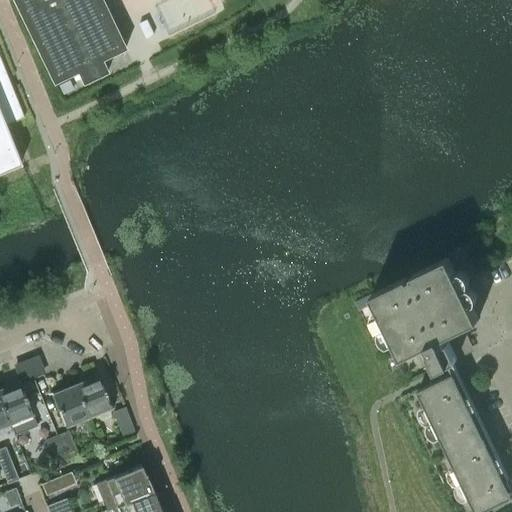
[(108,71),(102,59),(125,48),(102,0),(12,0),(52,83),(76,72),(82,84),(108,71)]
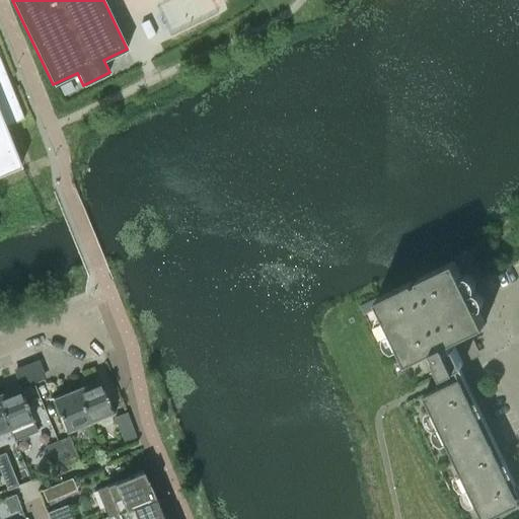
[(0,173),(20,166),(5,126),(23,119),(10,86),(0,60),(0,173)]
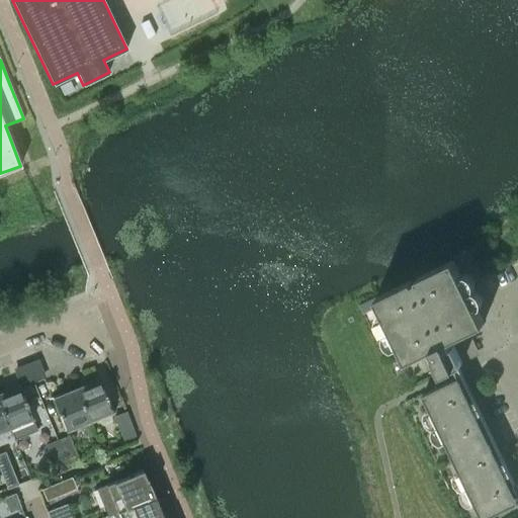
[(423,395),(468,489),(482,517),(485,517),(517,502),(517,499),(517,497),(517,496),(517,484),(517,483),(516,484),(458,364),(468,359),(475,343),(471,336),(468,338),(465,332),(484,323),(453,260),(376,296),(407,360),(432,348),(435,353),(433,354),(442,372),(453,367),(458,377),(423,395)]
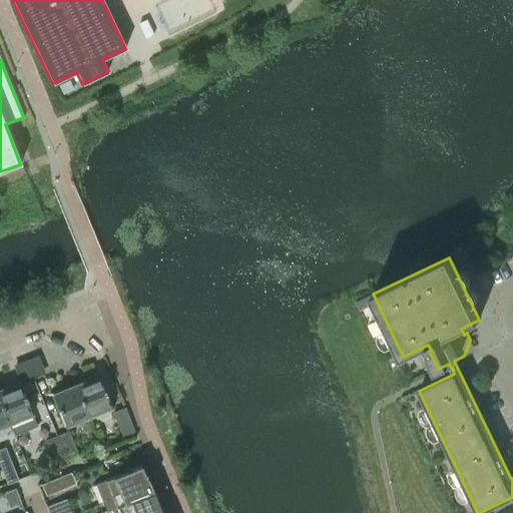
[(97,375),(74,384),(88,418),(111,409),(97,375)]
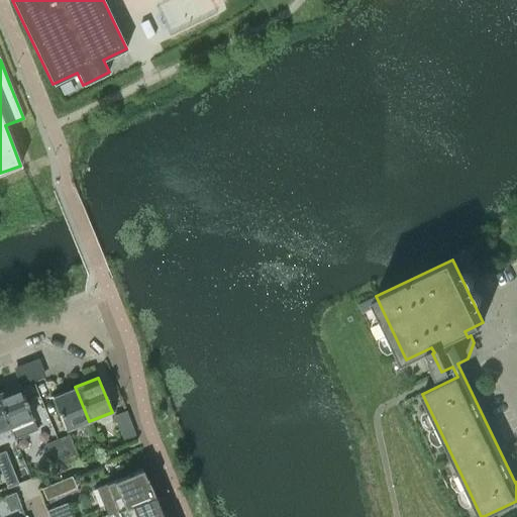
[(18,384),(0,391),(0,404),(10,428),(14,439),(37,429),(32,418),(26,402),(29,400),(24,387),(20,388),(18,384)]
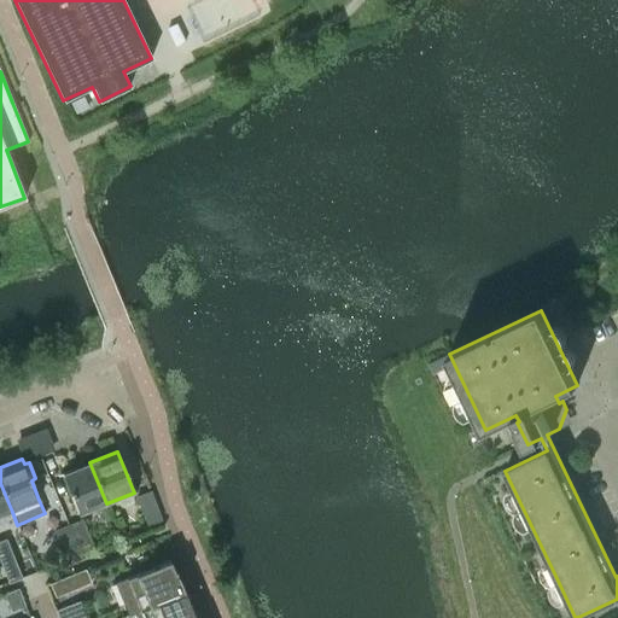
[(89,462),(63,473),(80,516),(106,503),(89,462)]
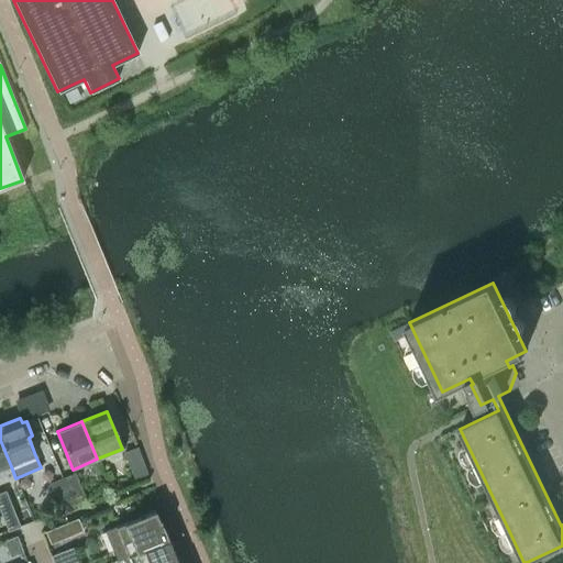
[(0,440),(0,470),(11,466),(0,440)]
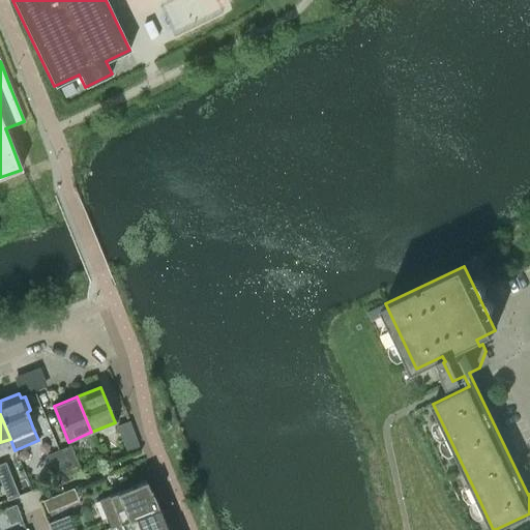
[(128,421),(117,427),(126,450),(138,445),(128,421)]
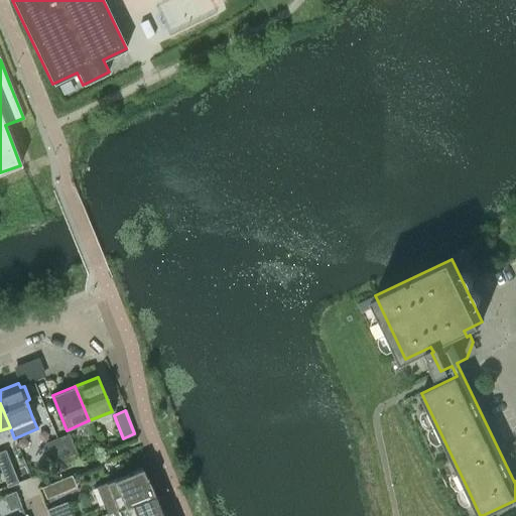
[(68,433),(56,438),(67,462),(78,457),(68,433)]
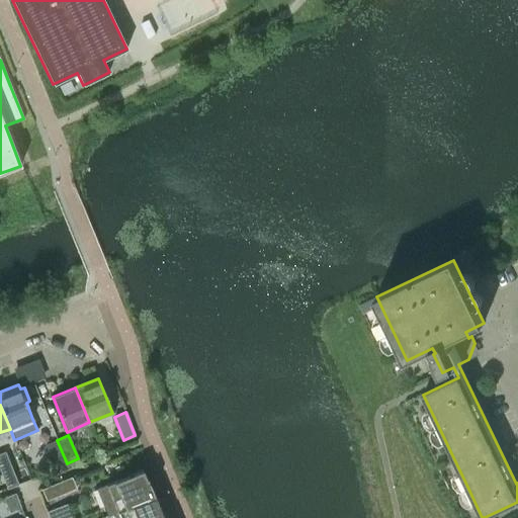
[(57,440),(46,444),(55,467),(67,463),(57,440)]
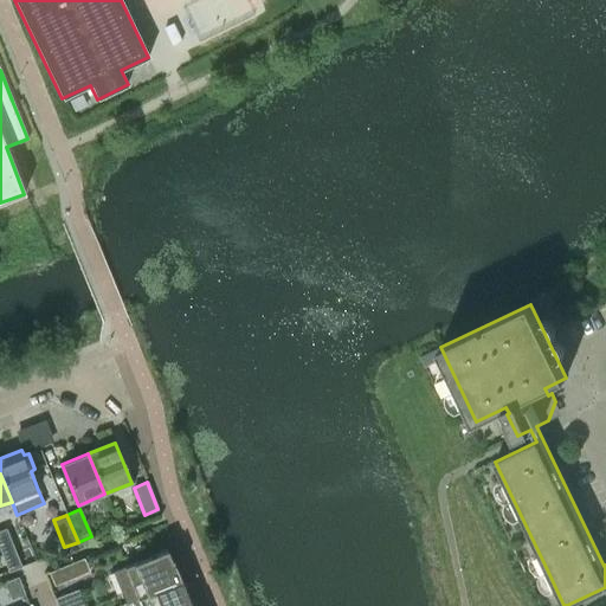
[(166,550),(113,572),(126,605),(133,601),(131,600),(180,581),(172,559),(171,560),(166,550)]
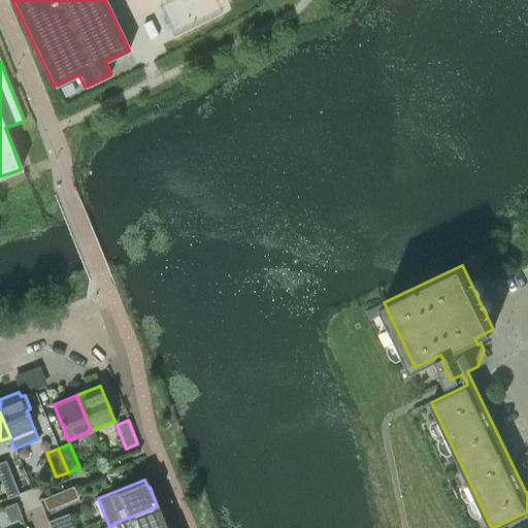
[(12,481),(2,485),(7,498),(19,493),(12,481)]
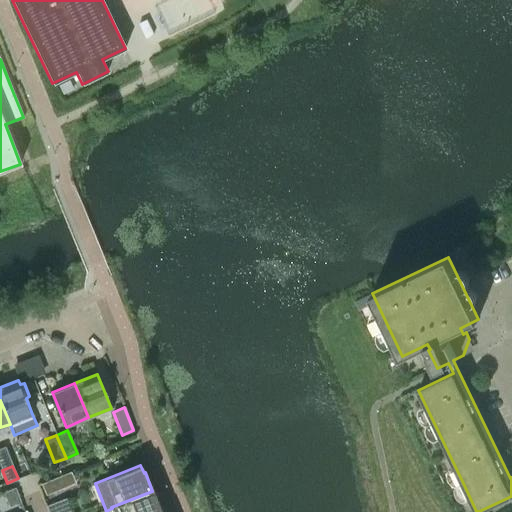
[(56,477),(41,484),(45,495),(61,489),(56,477)]
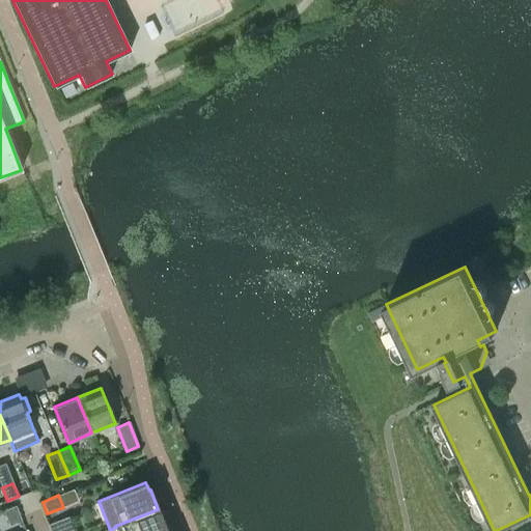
[(166,530),(158,509),(115,526),(116,527),(117,530),(166,530)]
